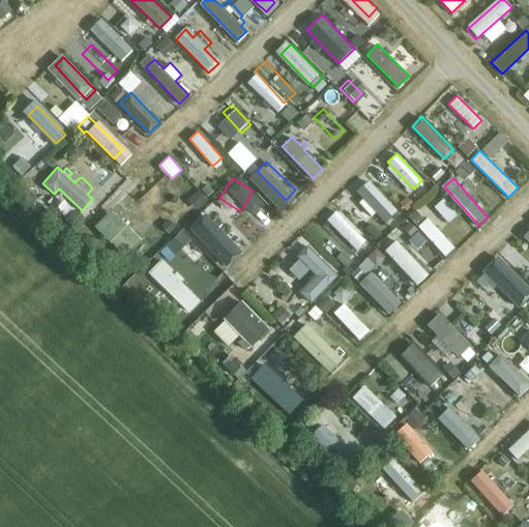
[(357,191),(385,222),(397,211),(369,180),(357,191)]
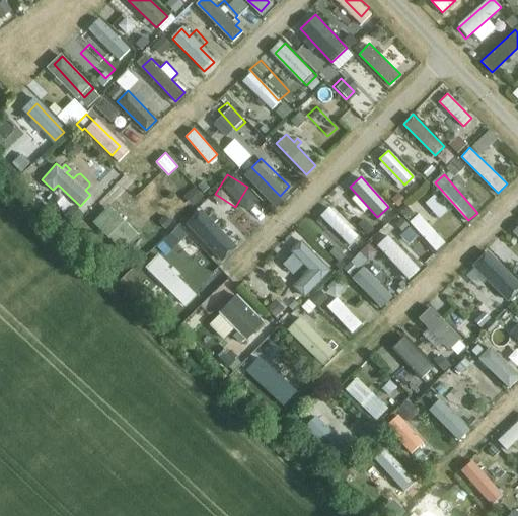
[(92,221),(122,250),(139,234),(109,205),(92,221)]
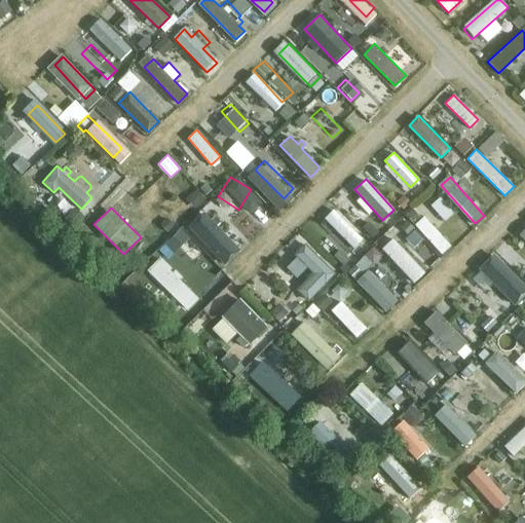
[(329,220),(360,251),(369,240),(338,211),(329,220)]
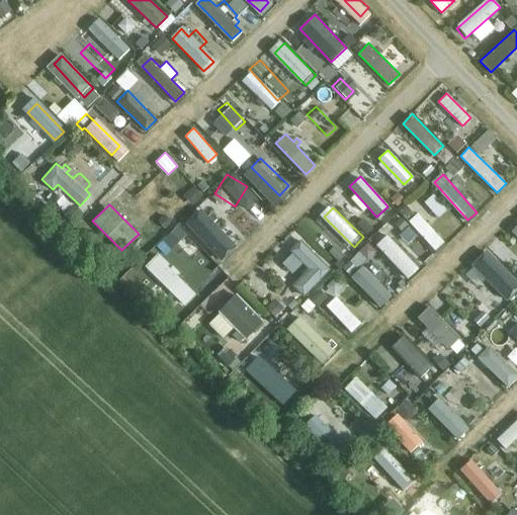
[(186,223),(222,260),(237,246),(201,208),(186,223)]
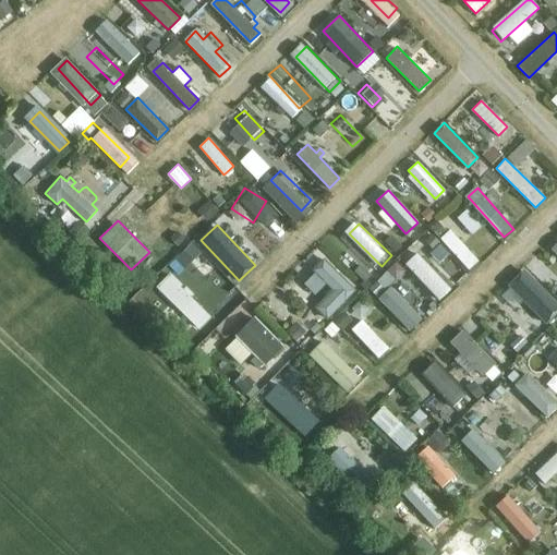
[(479,260),(450,228),(440,238),(469,268),(479,260)]
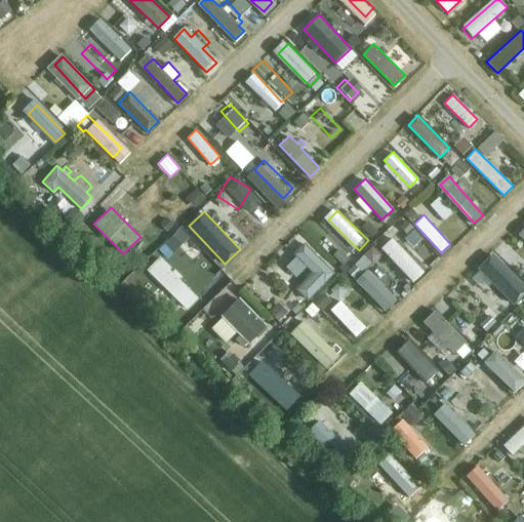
[(523,264),(497,238),(484,251),(504,270),(491,282),(511,302),(523,288),(523,264)]
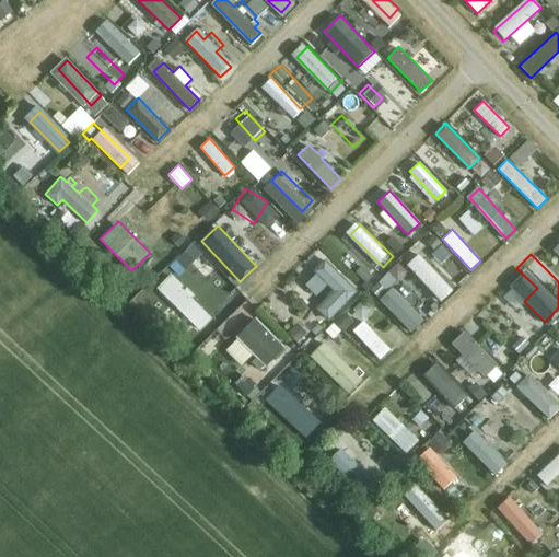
[(411,269),(439,300),(451,289),(438,275),(442,270),(429,257),(424,262),(423,259),(411,269)]
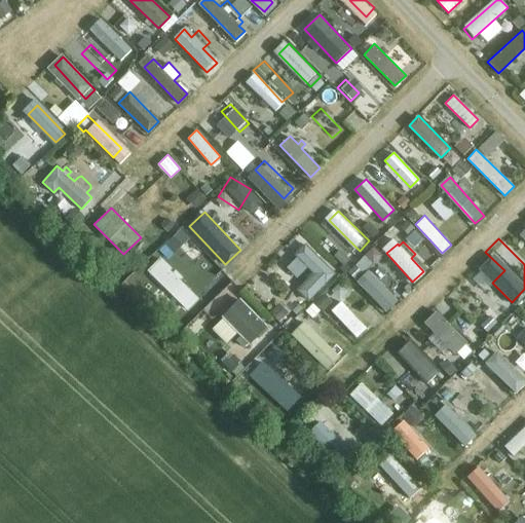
[(336,272),(305,243),(294,254),(313,273),(297,290),(308,301),(336,272)]
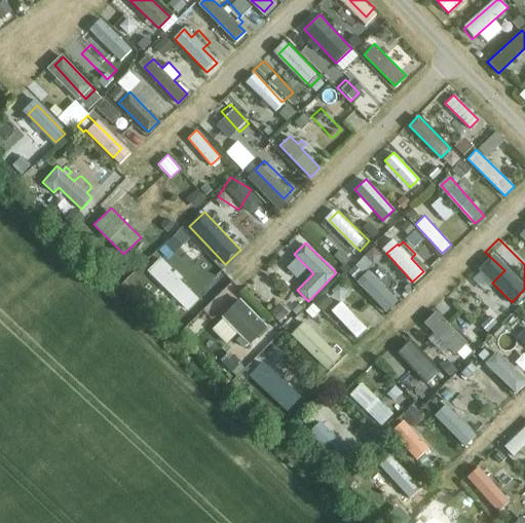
[(470,268),(482,282),(497,268),(485,254),(470,268)]
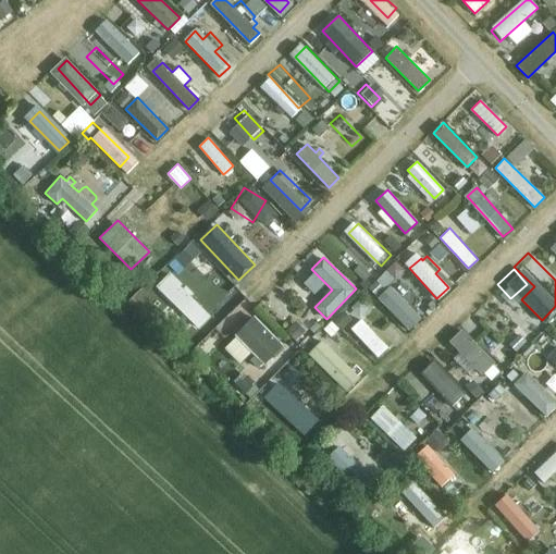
[(158,286),(198,327),(209,316),(178,285),(181,283),(171,273),(158,286)]
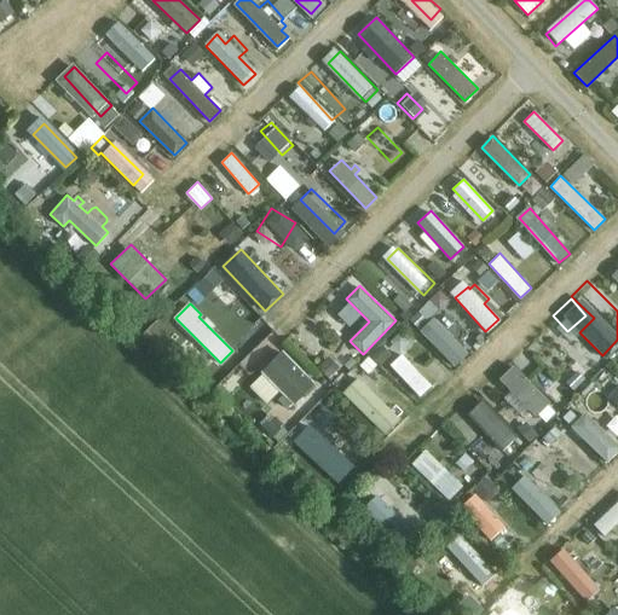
[(461,352),(433,321),(422,331),(450,361),(461,352)]
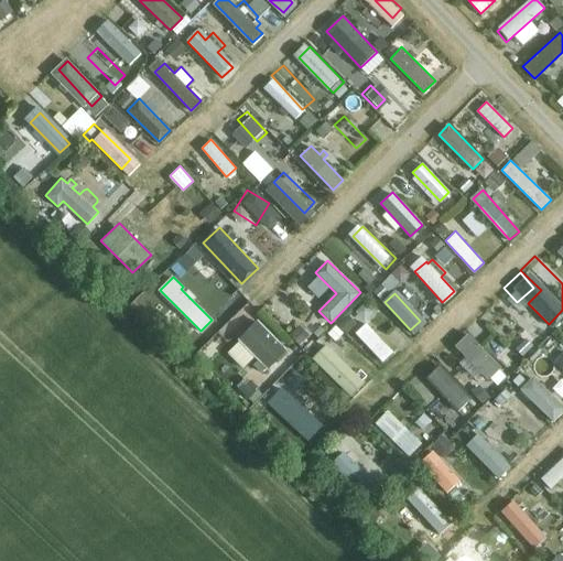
[(486,312),(519,346),(531,335),(498,301),(486,312)]
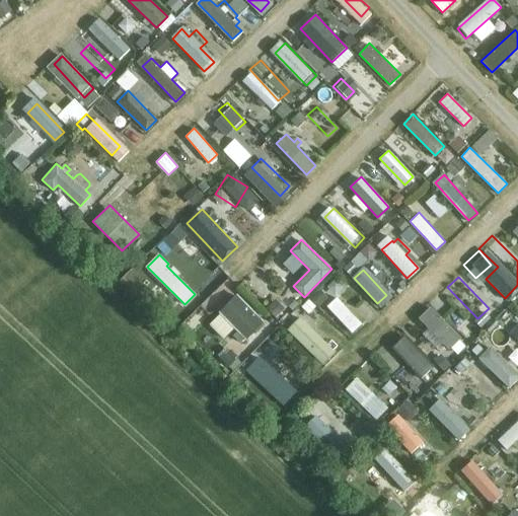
[(361,322),(337,296),(327,305),(352,332),(361,322)]
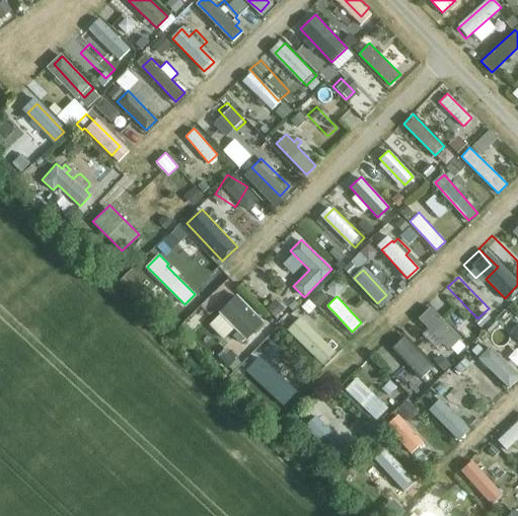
[(278,318),(285,307),(272,299),(265,310),(278,318)]
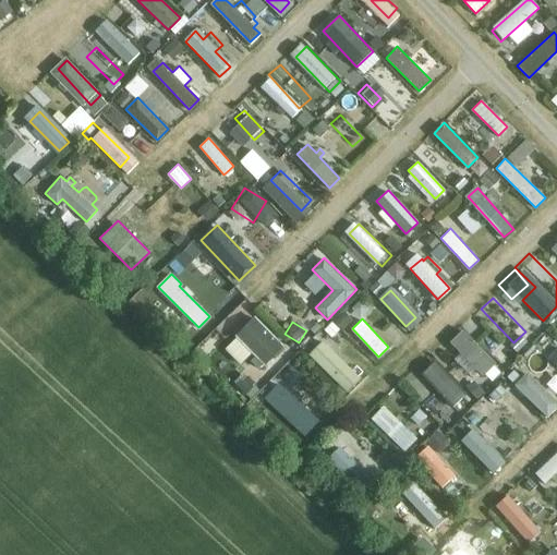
[(462,329),(450,341),(483,375),(496,363),(462,329)]
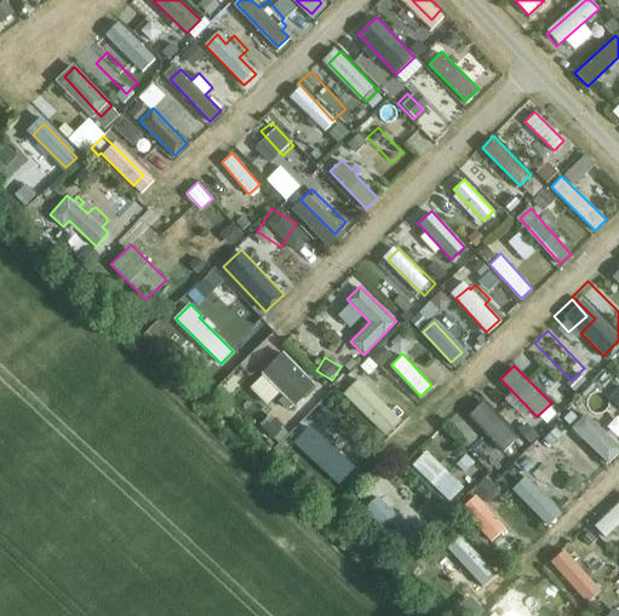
[(247,379),(279,409),(288,398),(257,368),(247,379)]
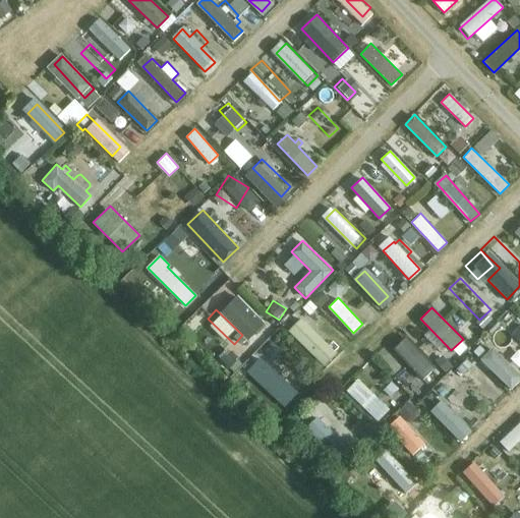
[(303,309),(294,318),(323,345),(331,336),(303,309)]
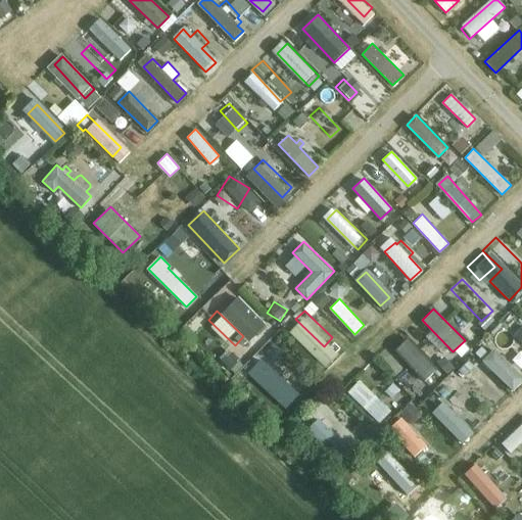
[(512,333),(521,342),(521,326),(520,325),(512,333)]
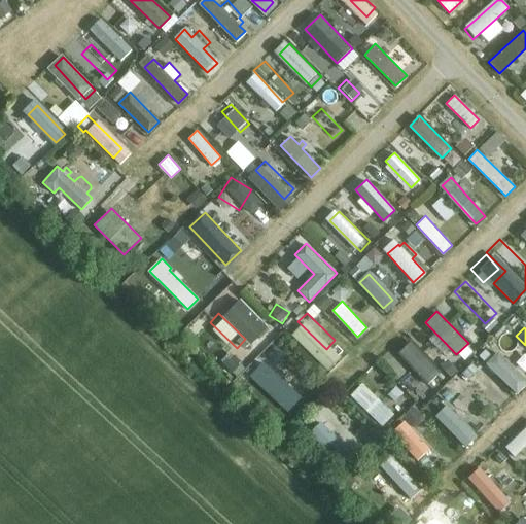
[(327,351),(304,328),(295,338),(319,360),(327,351)]
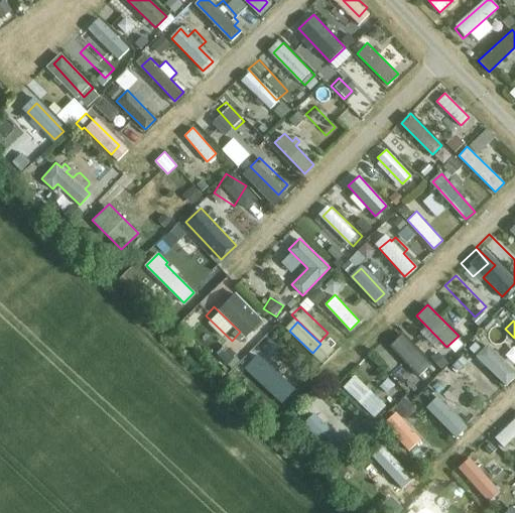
[(390,346),(418,376),(431,364),(402,334),(390,346)]
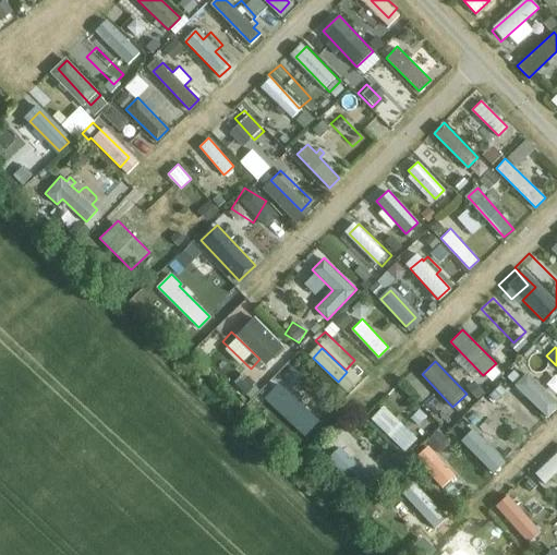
[(299,378),(289,370),(288,371),(282,366),(277,373),(281,377),(280,378),(291,387),(299,378)]
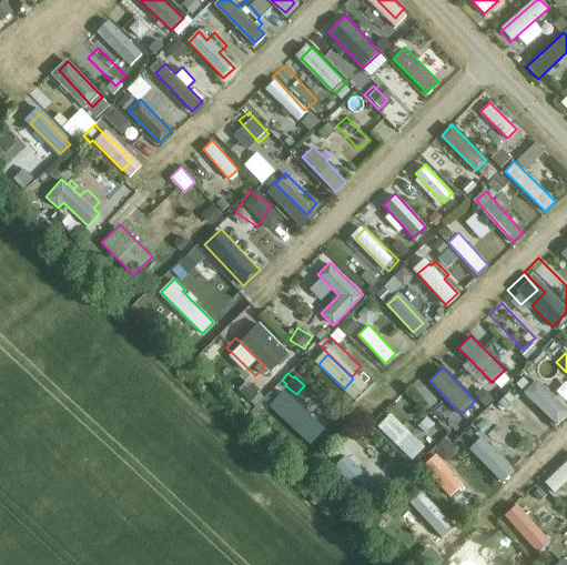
[(526,393),(550,419),(559,410),(547,396),(554,391),(547,383),(540,389),(536,384),(526,393)]
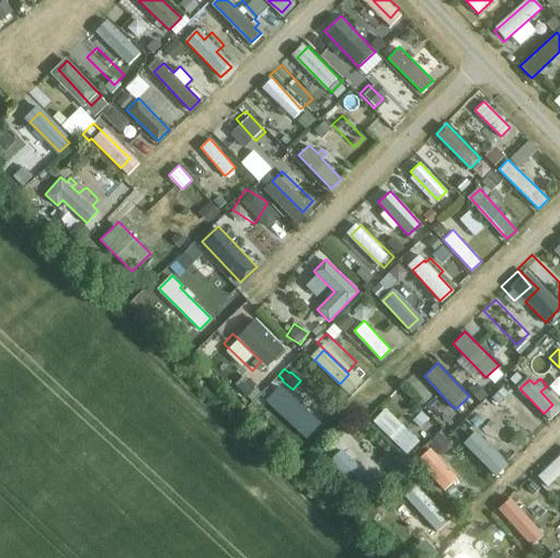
[(274,398),(309,430),(320,418),(286,386),(274,398)]
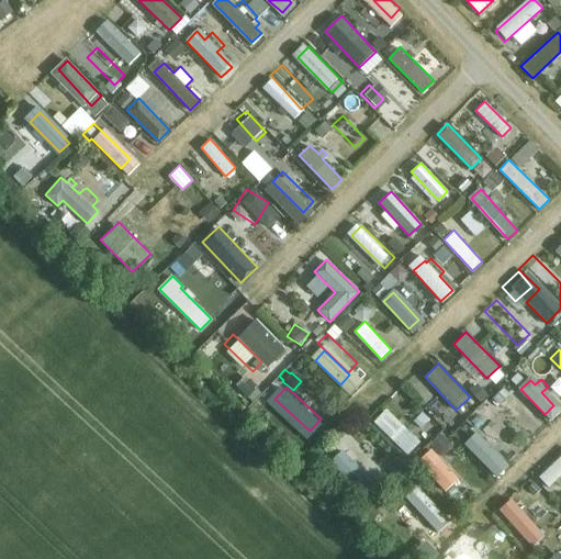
[(421,440),(386,409),(373,421),(407,454),(421,440)]
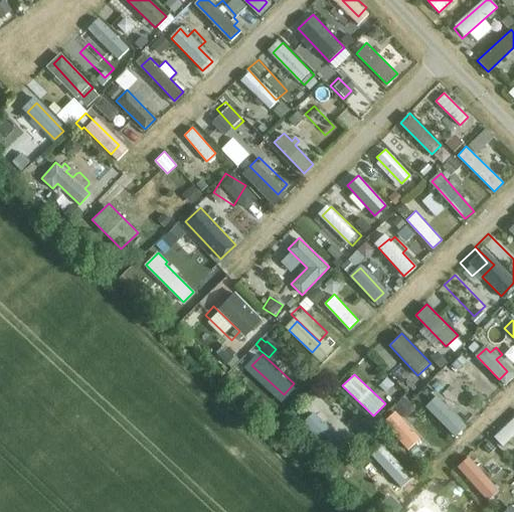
[(422,404),(453,434),(461,425),(432,395),(422,404)]
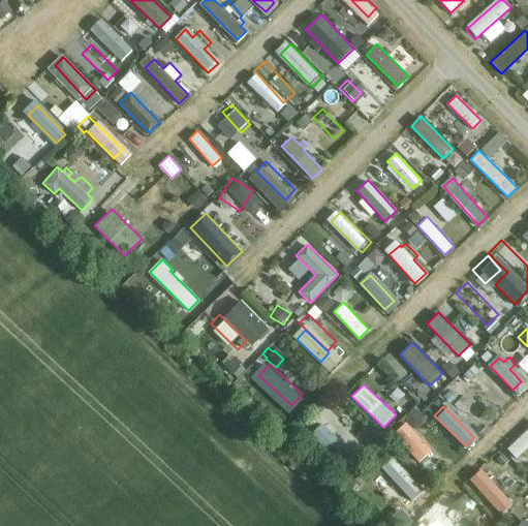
[(358,444),(325,413),(315,424),(346,455),(358,444)]
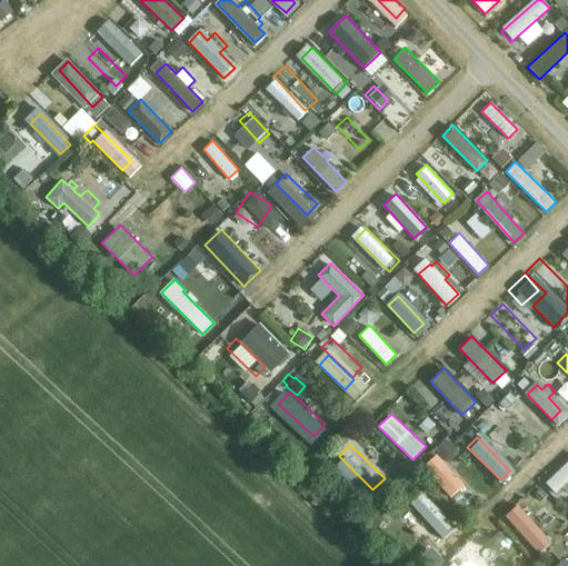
[(422,467),(461,508),(471,498),(434,458),(422,467)]
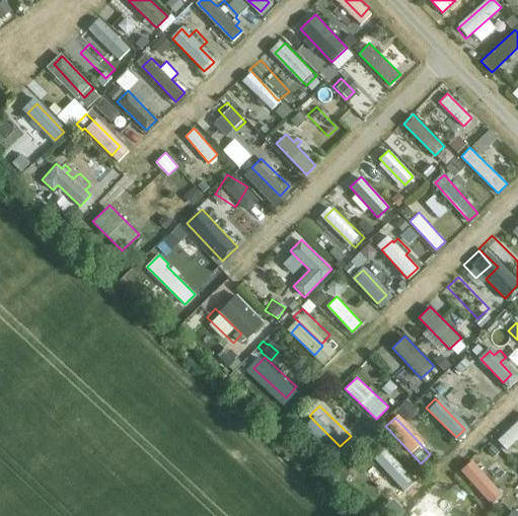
[(506,449),(517,437),(517,420),(498,440),(506,449)]
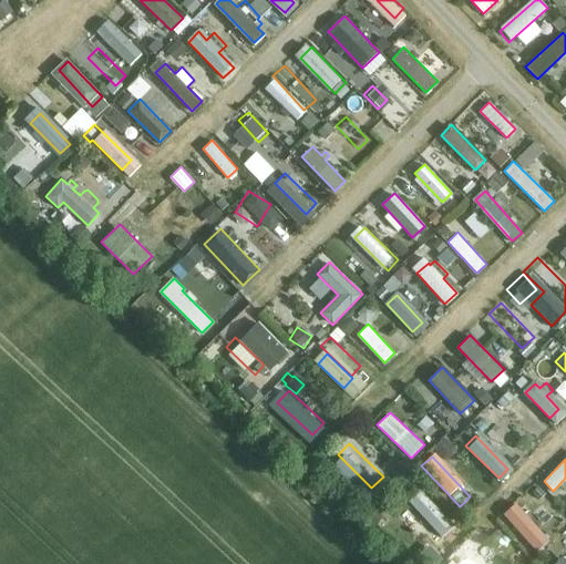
[(409,500),(444,539),(454,529),(443,516),(442,518),(418,491),(409,500)]
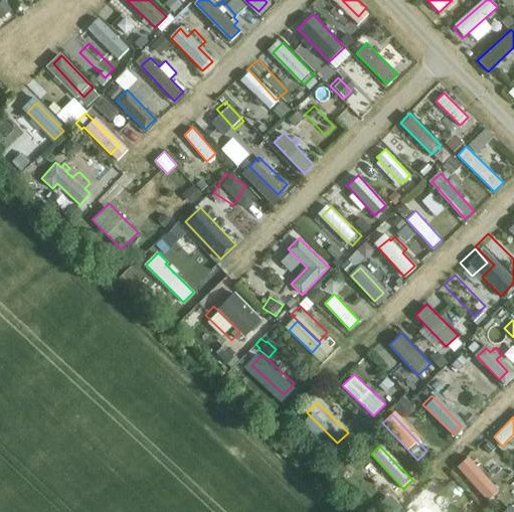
[(494,487),(471,462),(463,470),(485,495),(494,487)]
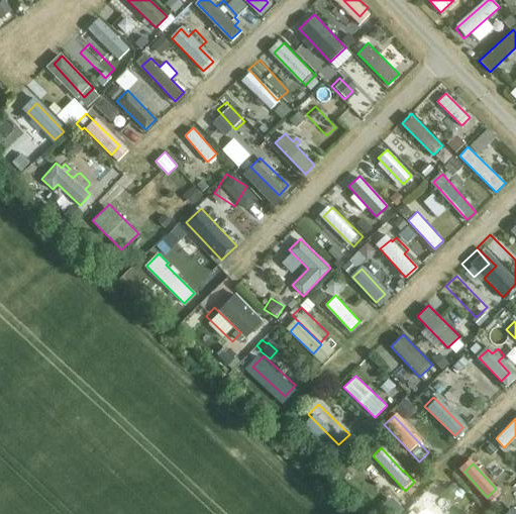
[(440,508),(451,499),(432,478),(422,487),(440,508)]
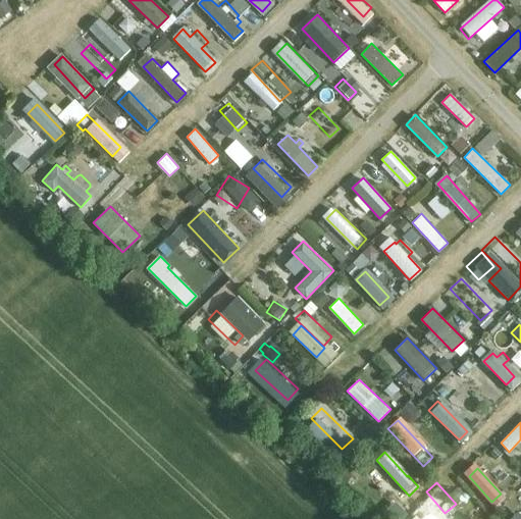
[(438,518),(423,504),(415,512),(421,518),(438,518)]
